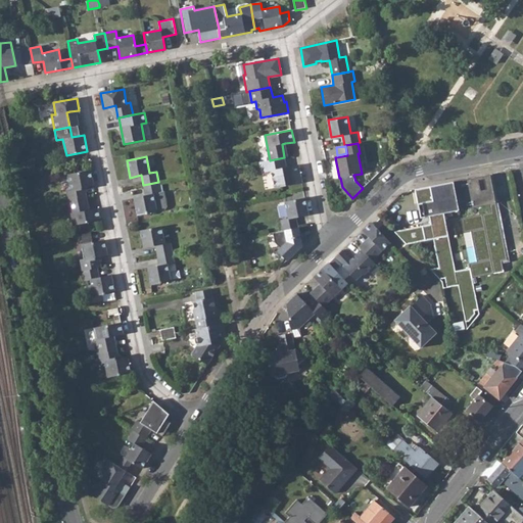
[(272,171),(275,188),(302,182),(298,164),(286,168),(284,157),(270,160),(259,161),(263,173),(272,171)]
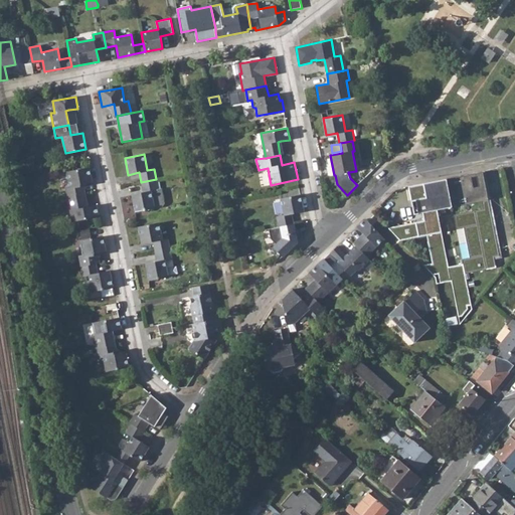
[(66,172),(69,186),(65,187),(67,197),(81,194),(80,184),(83,184),(93,182),(90,167),(66,172)]
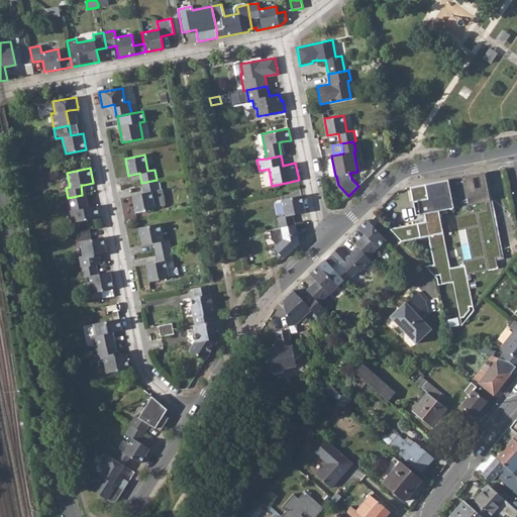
[(496,257),(496,261),(504,259),(487,172),(473,175),(474,182),(480,182),(486,180),(500,256),(496,257)]
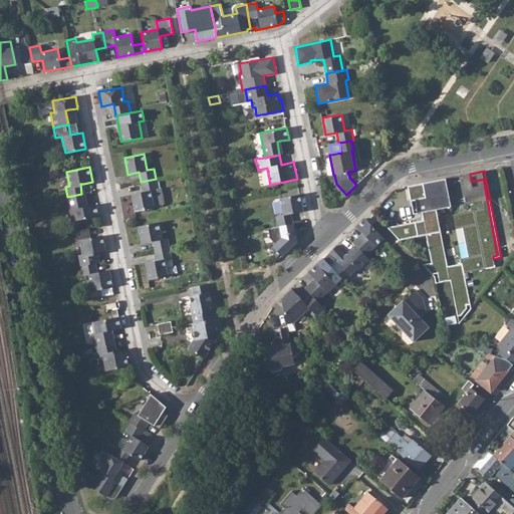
[(470,174),(446,179),(451,207),(475,202),(477,210),(453,215),(456,229),(463,228),(469,257),(461,259),(462,263),(464,273),(495,267),(493,259),(493,256),(497,255),(483,179),(477,181),(478,187),(473,188),(471,181),(470,174)]
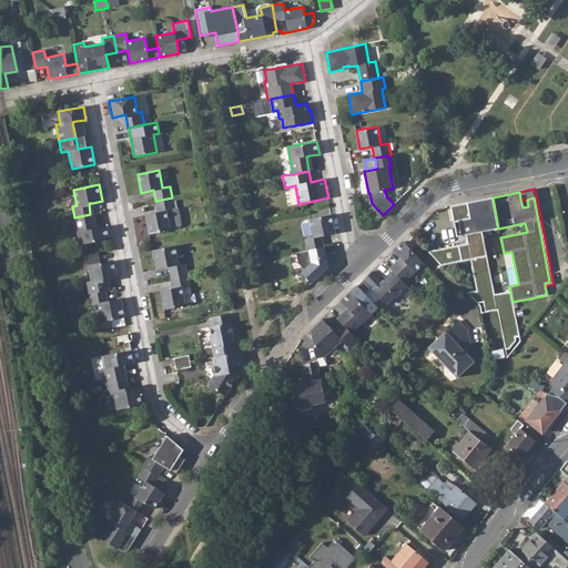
[(149,233),(170,229),(180,227),(181,224),(179,208),(174,209),(172,198),(155,201),(158,212),(145,214),(149,233)]
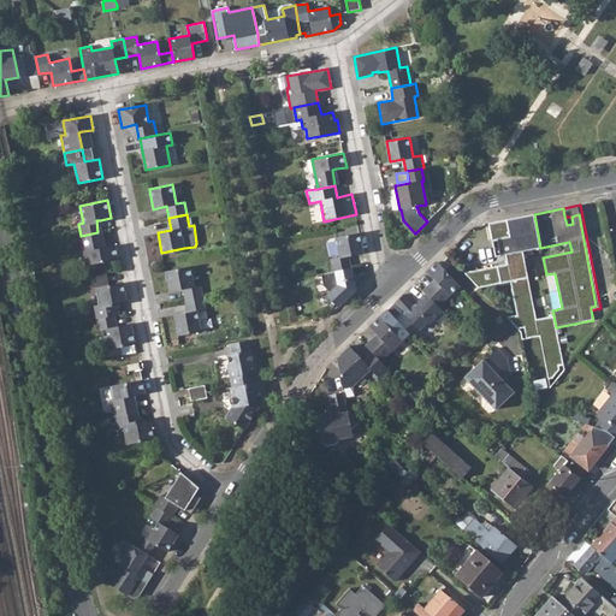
[(534,214),(489,223),(495,256),(505,254),(508,264),(465,272),(479,288),(510,282),(517,315),(508,318),(517,329),(525,327),(527,338),(539,336),(548,379),(552,378),(560,369),(558,366),(564,365),(556,327),(554,315),(535,319),(522,252),(540,248),(534,214)]
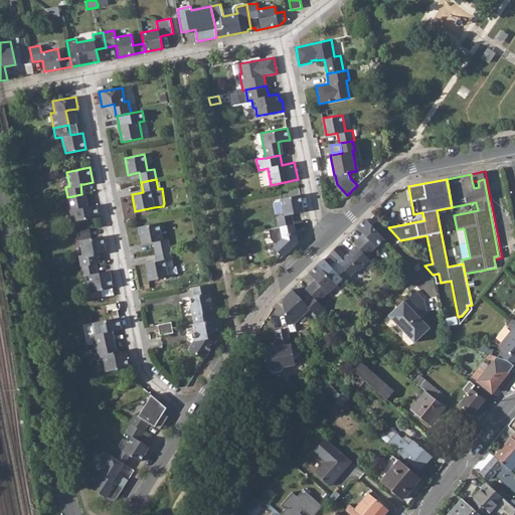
[(67,197),(72,221),(99,216),(97,205),(89,206),(84,207),(81,194),(67,197)]
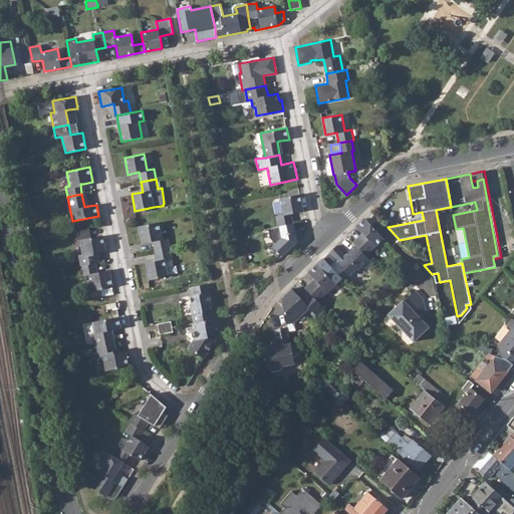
[(291,214),(303,211),(299,194),(280,198),(284,214),(276,216),(278,226),(293,223),(291,214)]
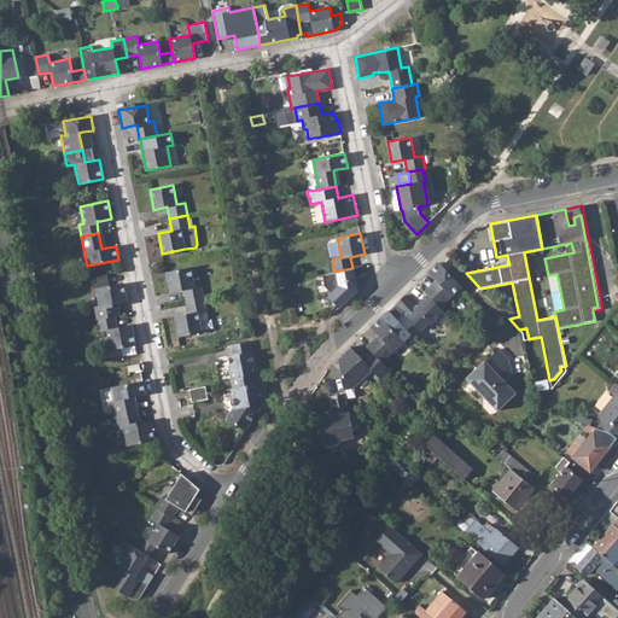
[(460,285),(443,267),(438,262),(429,272),(436,279),(438,283),(427,295),(433,301),(438,305),(460,285)]
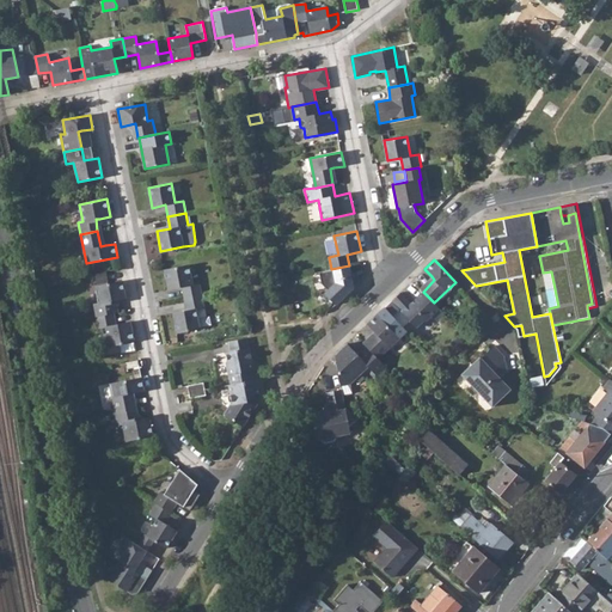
[(169,289),(182,287),(184,299),(202,295),(199,283),(193,285),(189,264),(164,269),(169,289)]
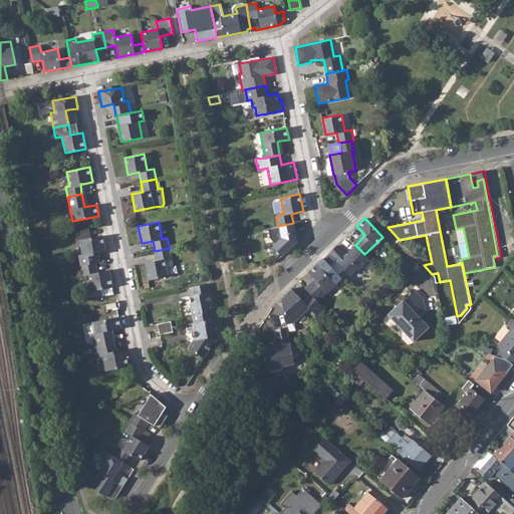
[(276,244),(273,246),(282,256),(294,244),(292,233),(294,233),(293,223),(278,226),(268,228),(270,238),(276,244)]
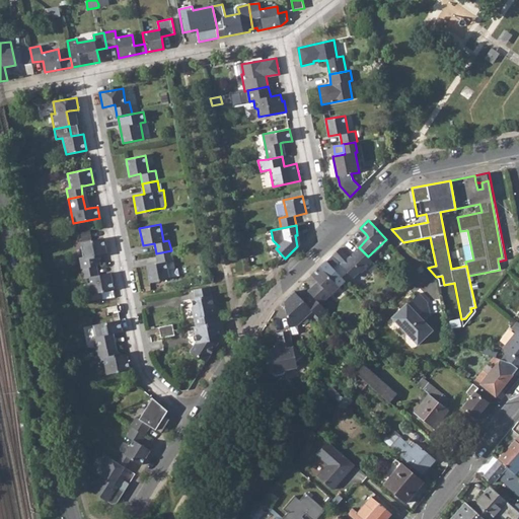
[(359,247),(368,237),(366,234),(356,244),(359,247)]
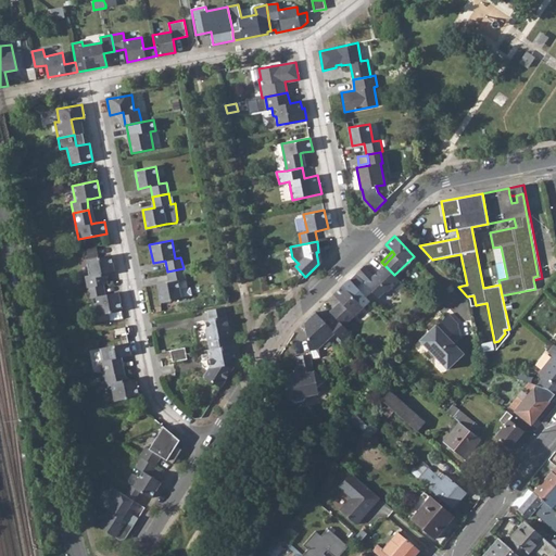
[(103,283),(101,274),(114,270),(112,258),(84,264),(88,287),(103,283)]
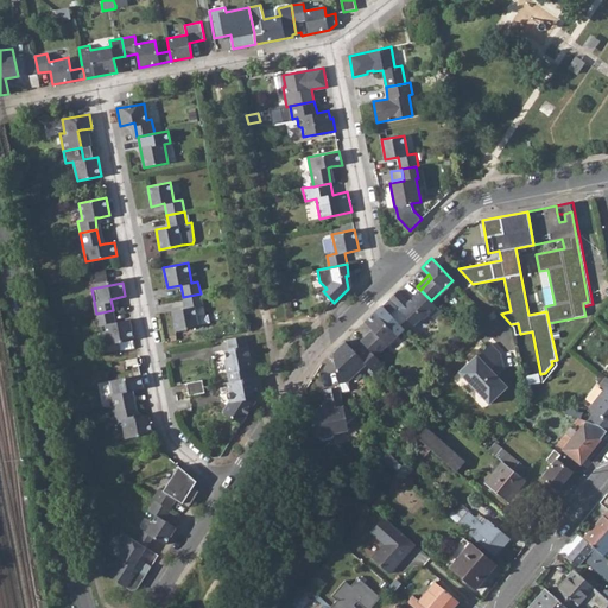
[(405,318),(413,325),(420,320),(425,318),(437,306),(431,301),(426,296),(420,290),(409,301),(398,290),(390,298),(397,306),(388,315),(398,325),(405,318)]
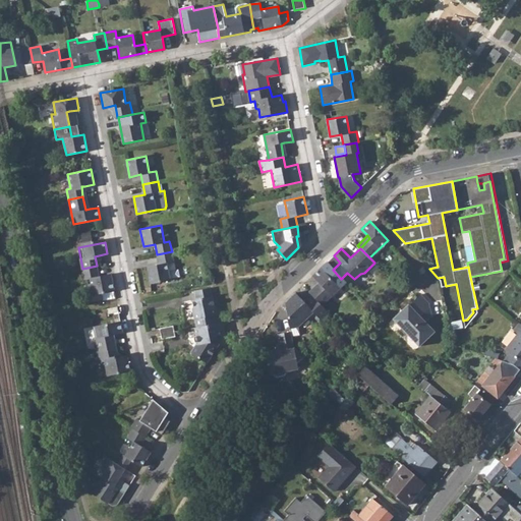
[(151,284),(170,280),(167,264),(174,262),(172,251),(157,254),(159,265),(147,267),(151,284)]
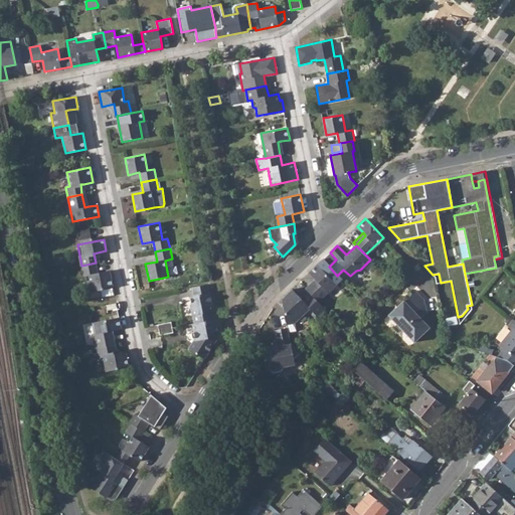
[(308,291),(318,302),(331,289),(341,281),(337,276),(329,267),(322,259),(309,273),(315,279),(318,282),(315,284),(308,291)]
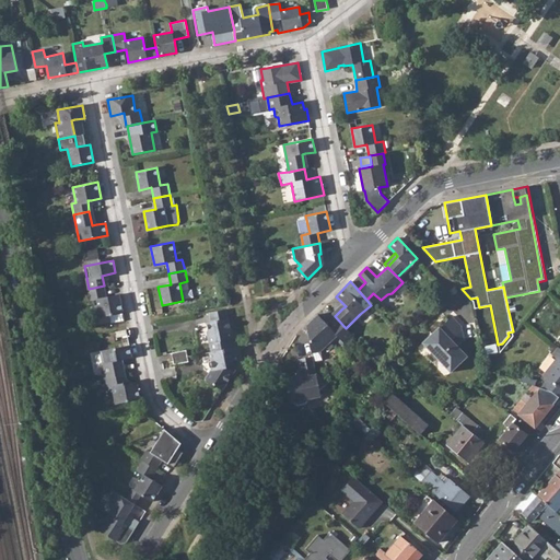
[(96,303),(100,319),(124,314),(119,294),(106,296),(104,286),(89,289),(92,304),(96,303)]
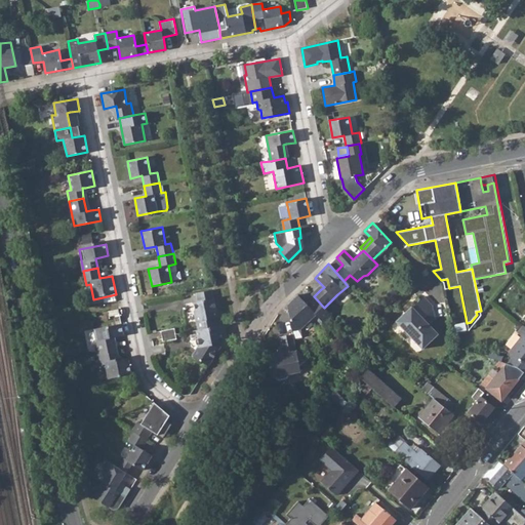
[(311,294),(314,296),(321,289),(324,287),(321,284),(318,288),(311,294)]
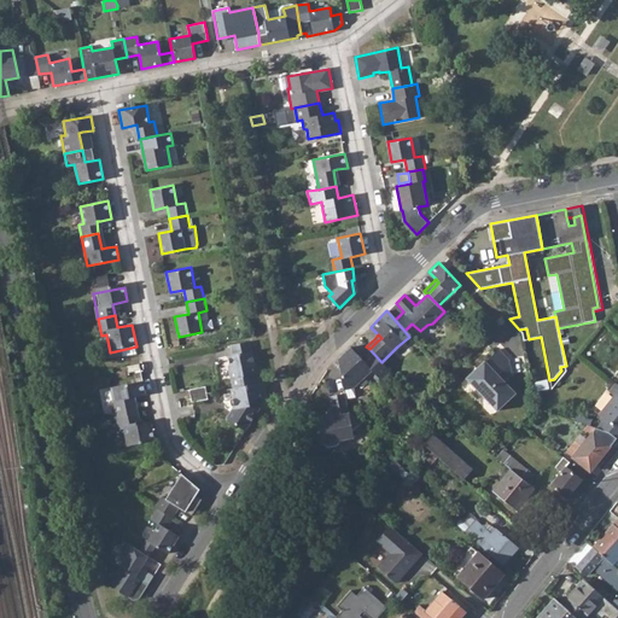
[(228,366),(232,379),(232,378),(233,388),(258,383),(250,342),(231,345),(233,355),(228,355),(231,365),(228,366)]
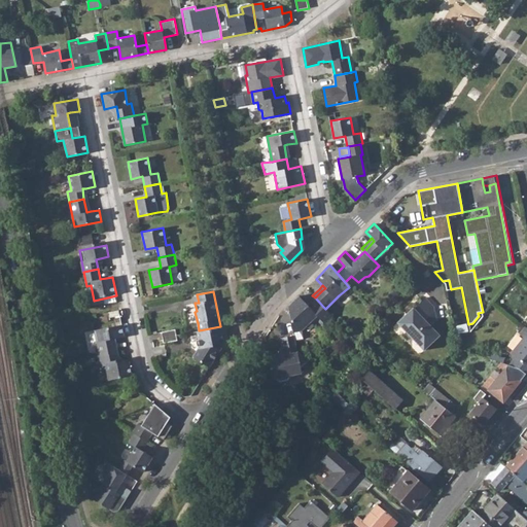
[(325,309),(315,297),(308,305),(299,295),(288,306),(293,331),(302,330),(315,317),(323,325),(332,316),(325,309)]
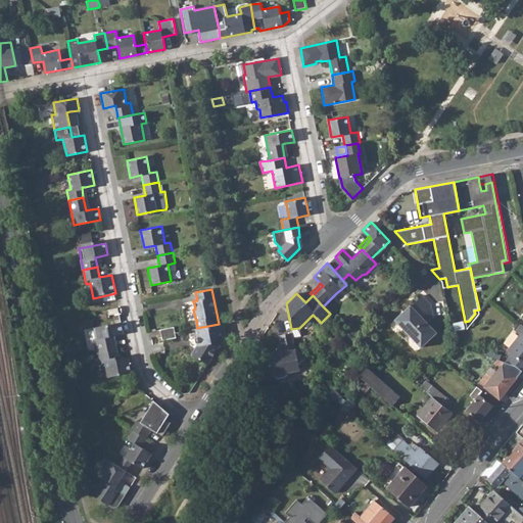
[(393,321),(420,347),(436,333),(426,323),(432,317),(430,304),(421,295),(410,306),(410,305),(393,321)]
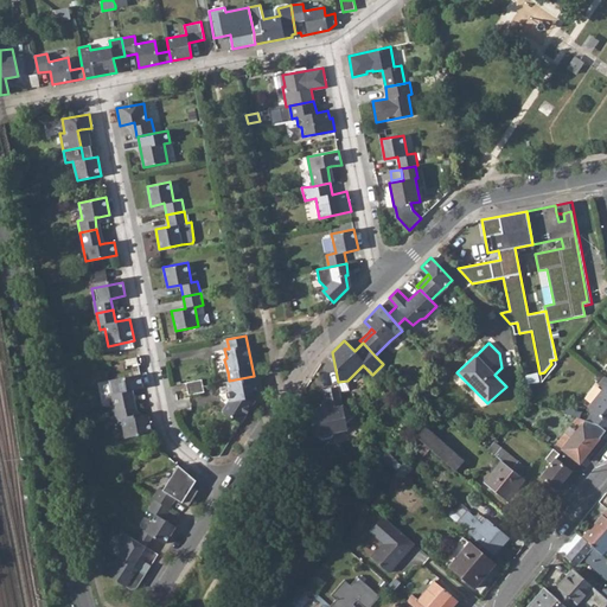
[(132,406),(129,390),(142,388),(140,374),(109,381),(115,409),(132,406)]
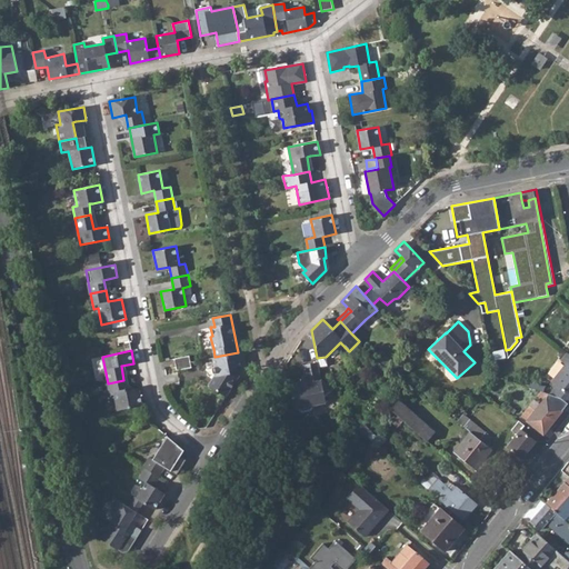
[(238,352),(215,357),(213,358),(213,362),(233,359),(239,358),(238,352)]
